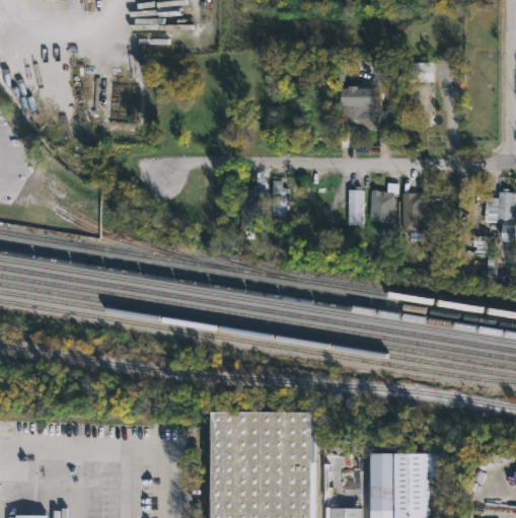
[(434,83),(415,83),(415,122),(434,122),(434,83)]
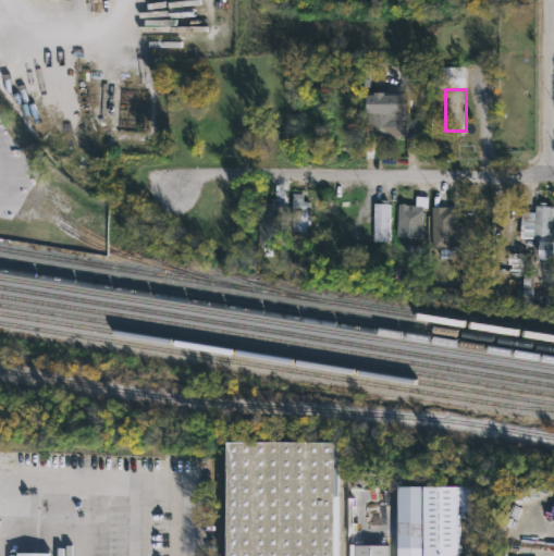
[(402,120),(403,120),(402,130),(396,130),(395,138),(390,138),(390,141),(379,141),(379,137),(372,137),(373,126),(369,126),(370,95),(402,96),(402,120)]
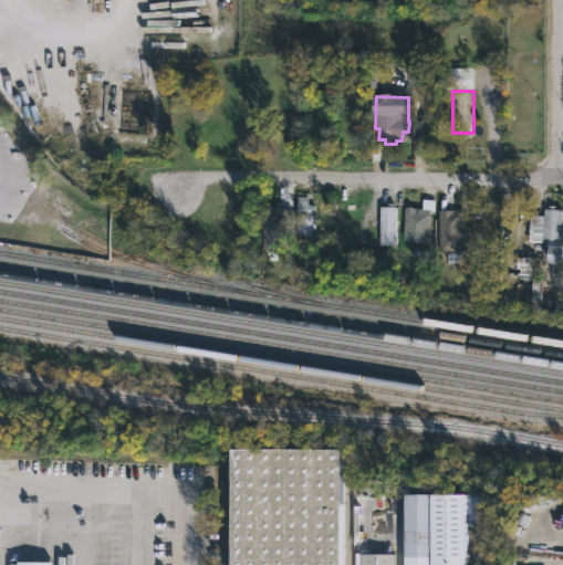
[(309,199),(309,206),(316,206),(316,225),(298,225),(299,198),(309,198),(309,199)]
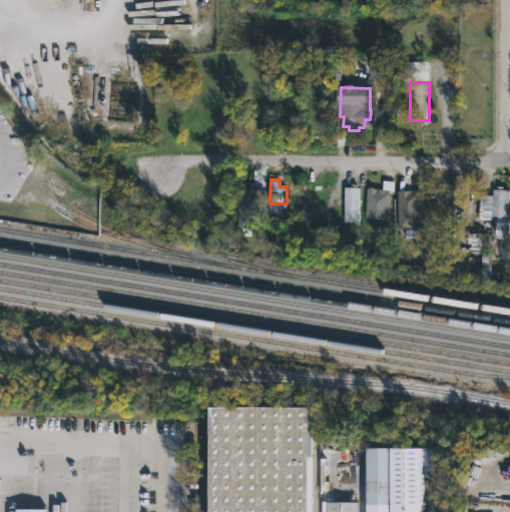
[(358,185),(358,188),(360,188),(360,223),(344,223),(345,188),(349,188),(349,185),(358,185)]
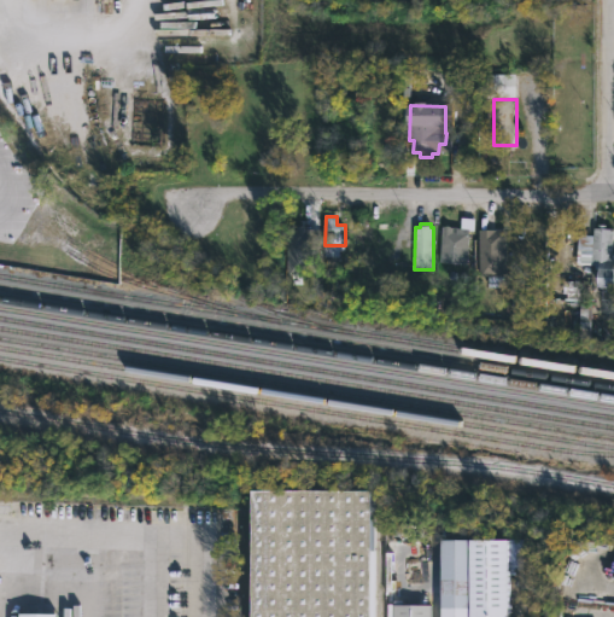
[(607,225),(607,230),(613,230),(613,289),(596,287),(597,266),(578,265),(579,238),(582,238),(582,236),(595,237),(595,228),(598,228),(598,225),(607,225)]
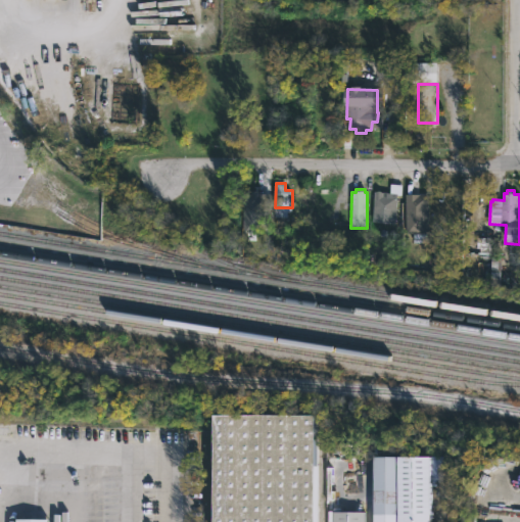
[(396,216),(396,221),(373,220),(375,193),(384,193),(384,197),(397,197),(396,216)]
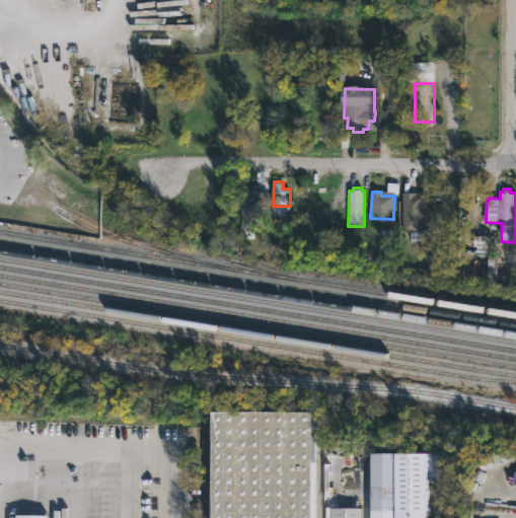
[(403,194),(428,194),(428,233),(403,233),(403,194)]
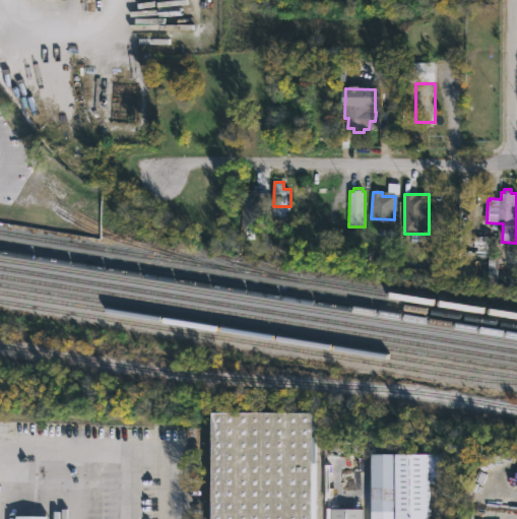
[(313,413),(313,518),(212,518),(212,412),(313,413)]
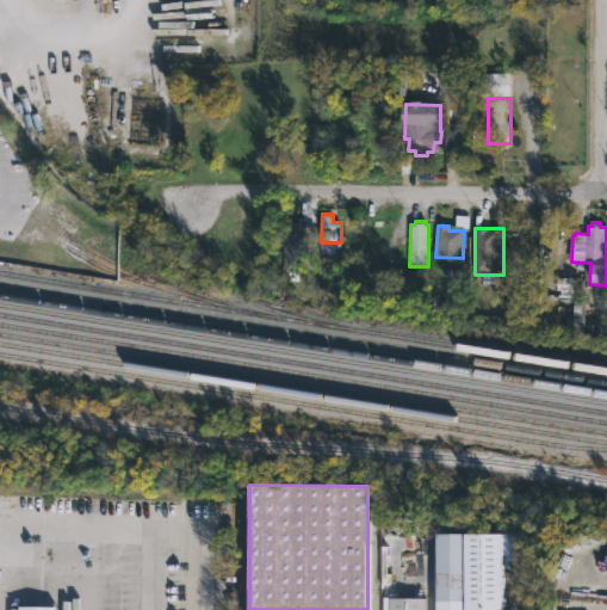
[(435,609),(435,533),(501,533),(501,609),(435,609)]
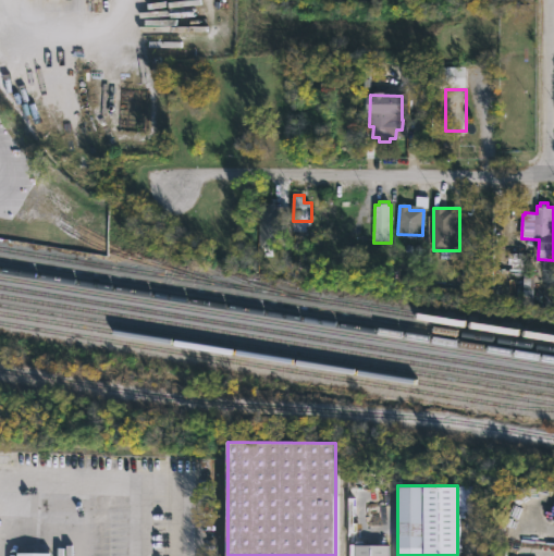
[(389,545),(388,555),(354,555),(355,545),(389,545)]
